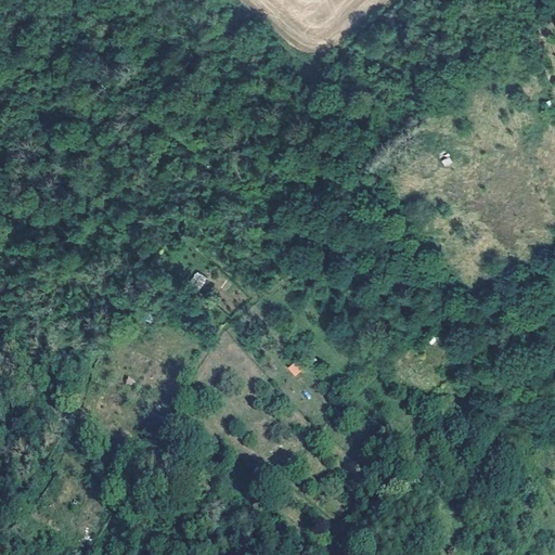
[(17,50),(11,47),(5,56),(12,61),(17,50)]
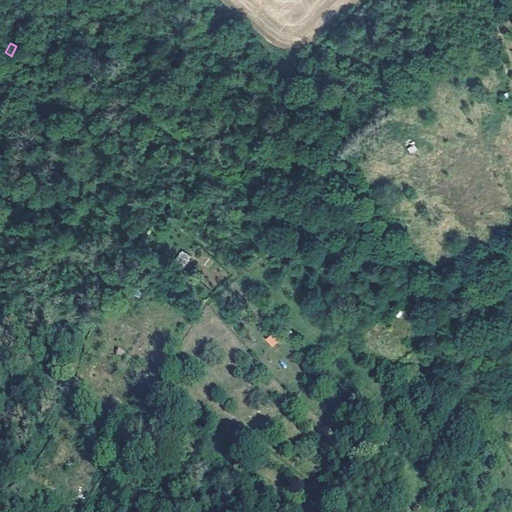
[(507,92),(499,95),(502,104),(510,100),(507,92)]
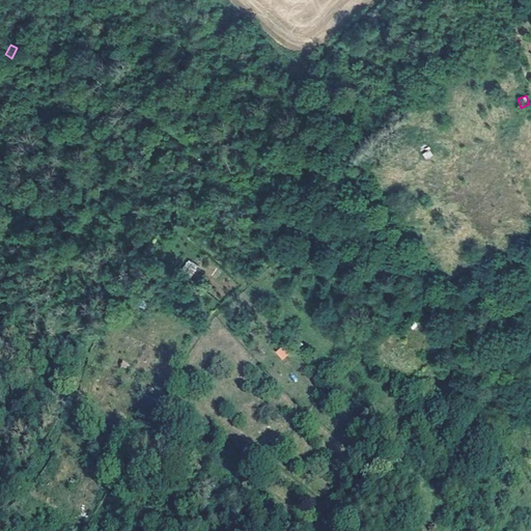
[(351,101),(345,105),(351,111),(355,108),(351,101)]
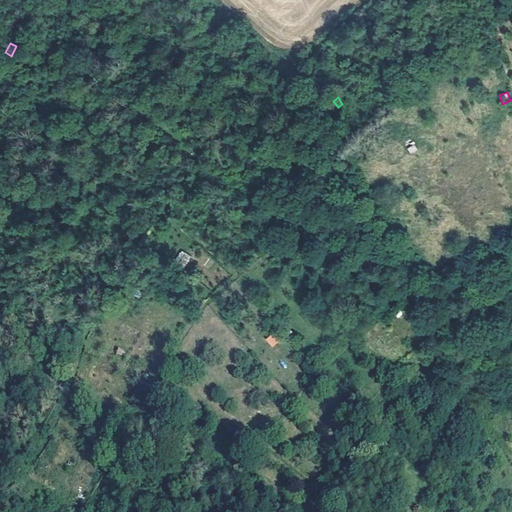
[(420,118),(411,122),(418,136),(427,132),(420,118)]
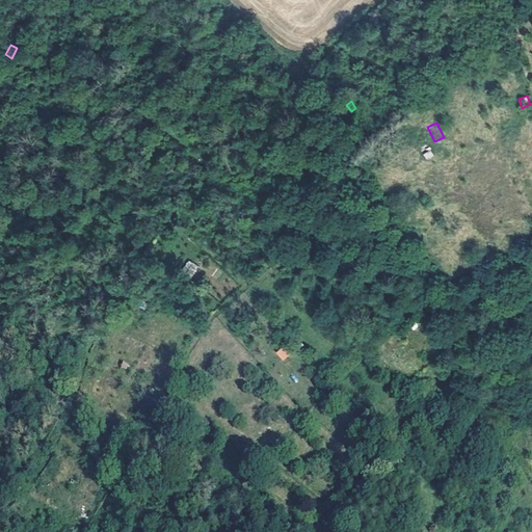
[(182,273),(193,277),(197,265),(186,261),(182,273)]
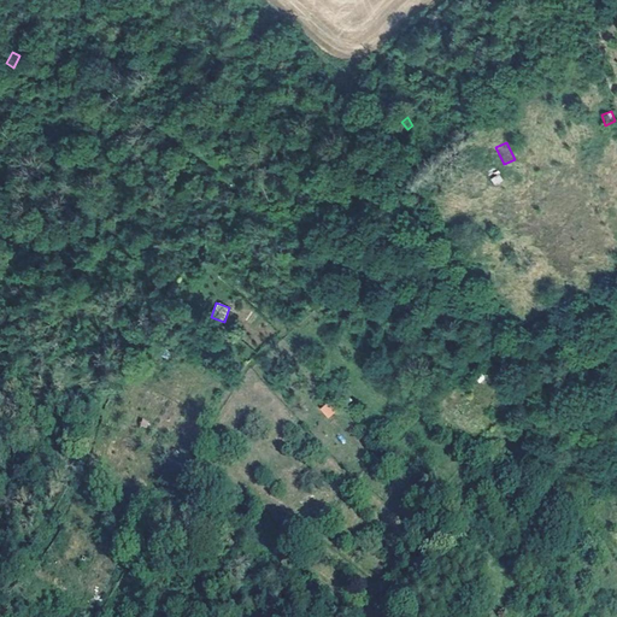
[(599,318),(591,322),(594,329),(603,325),(599,318)]
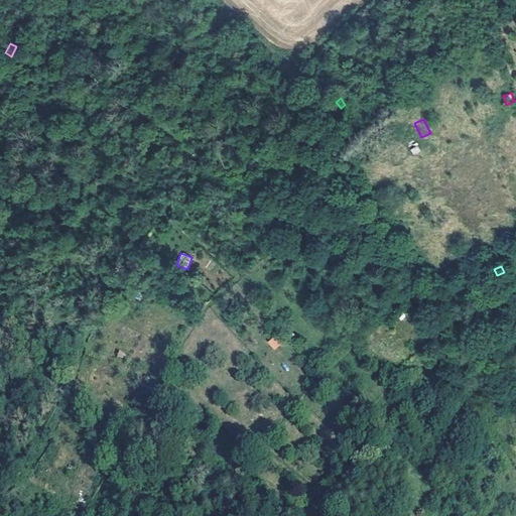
[(267,343),(274,351),(280,345),(273,337),(267,343)]
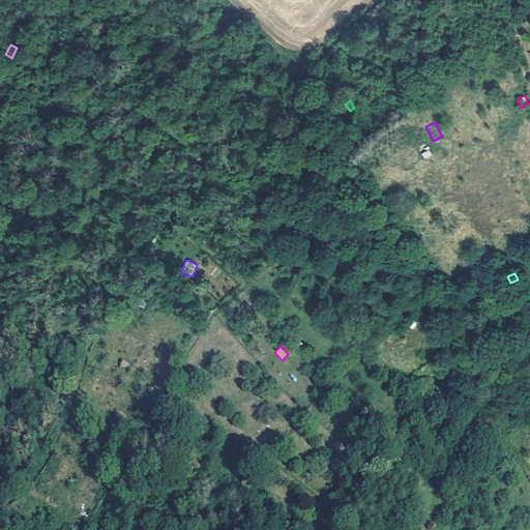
[(370,401),(364,406),(369,411),(375,406),(370,401)]
